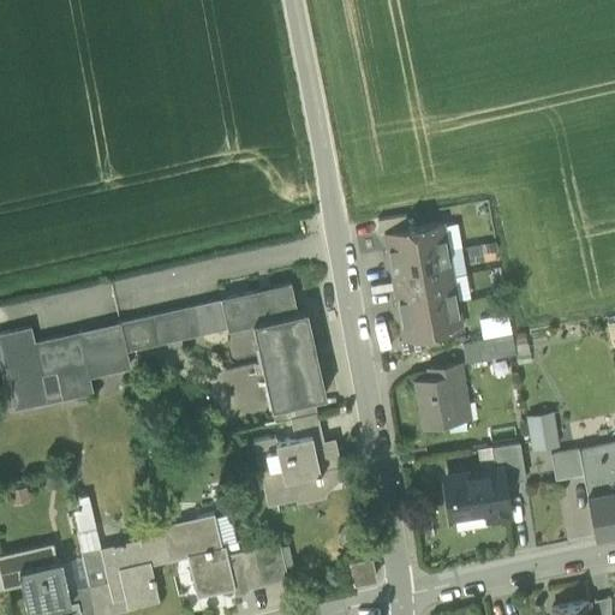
[(376,220),(380,234),(386,233),(407,230),(405,215),(382,219),(376,220)]
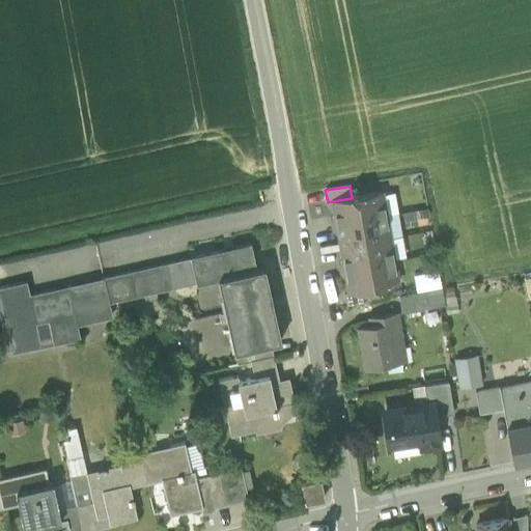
[(333,201),(337,224),(386,216),(382,193),(352,198),(333,201)]
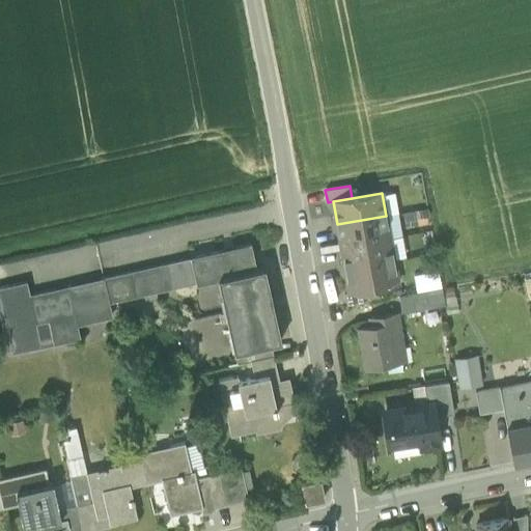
[(390,238),(386,216),(337,224),(340,247),(390,238)]
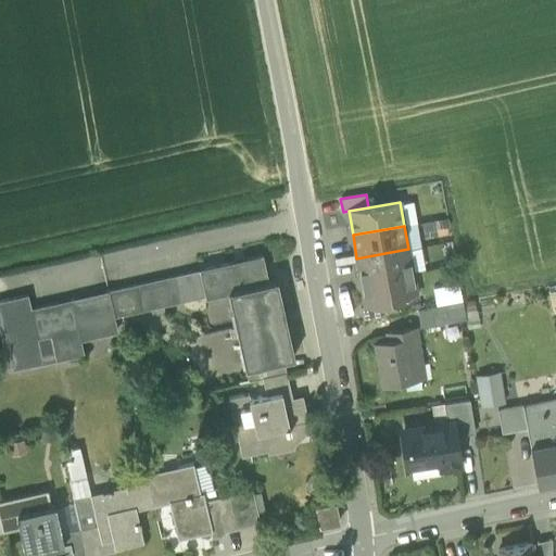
[(413,273),(408,249),(356,258),(361,282),(413,273)]
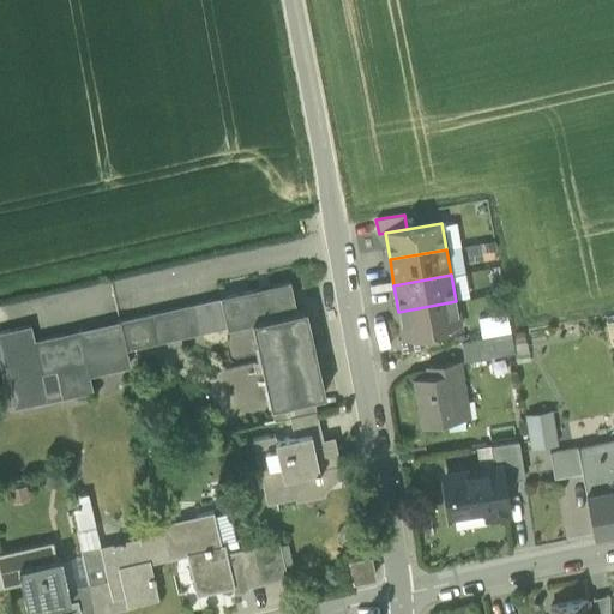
[(252,324),(271,407),(313,397),(325,395),(306,309),(296,312),(290,282),(220,298),(221,299),(227,327),(227,329),(252,324)]
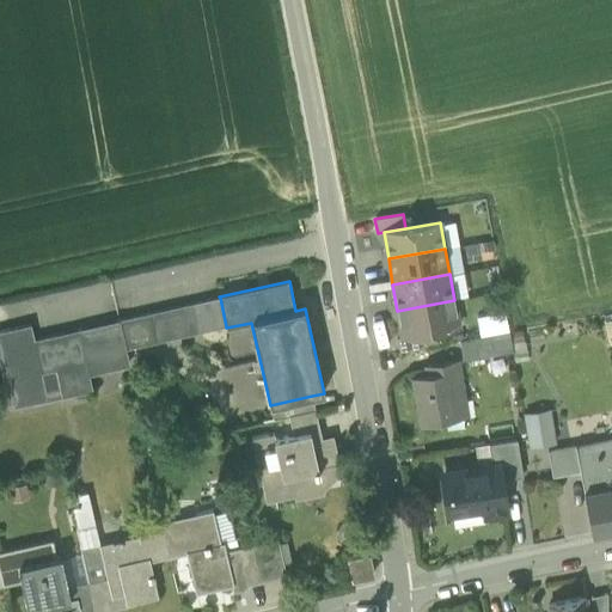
[(220,298),(191,304),(199,332),(226,326),(220,298)]
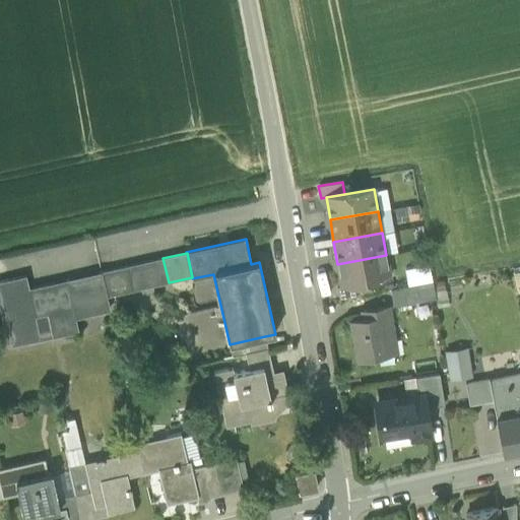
[(390,277),(386,255),(337,264),(341,286),(361,282),(390,277)]
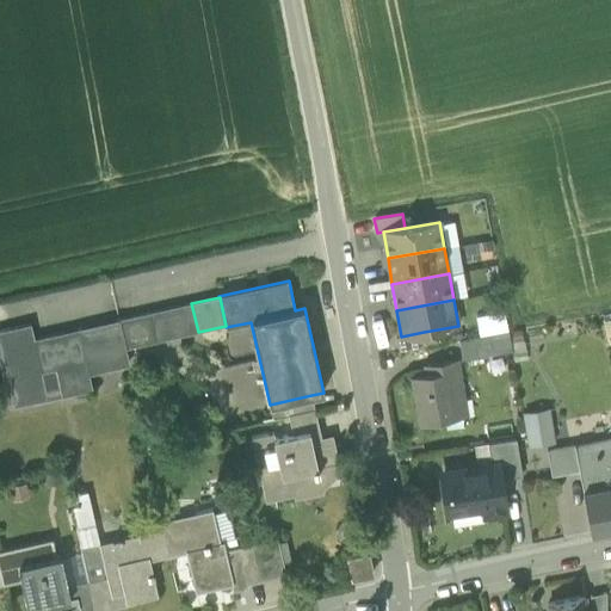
[(161,340),(198,332),(191,303),(155,312),(161,340)]
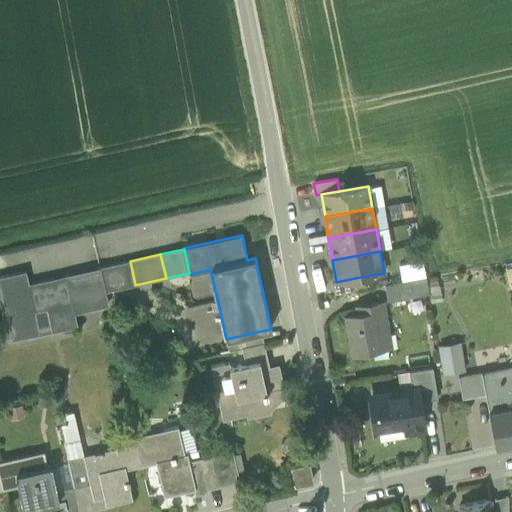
[(130,261),(125,262),(131,286),(135,285),(130,261)]
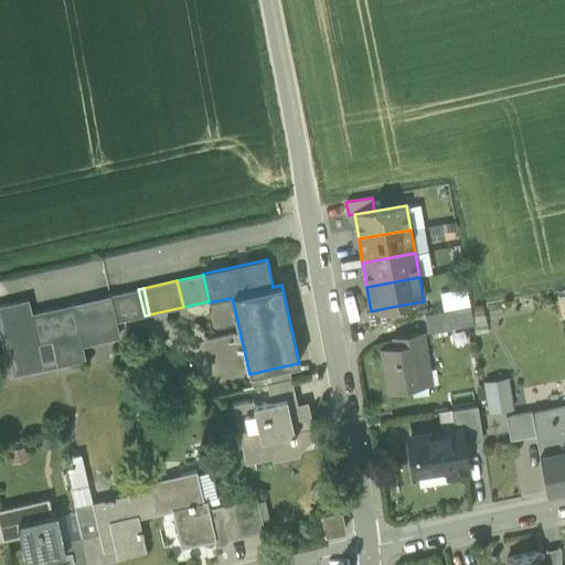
[(109,296),(116,322),(145,316),(138,289),(109,296)]
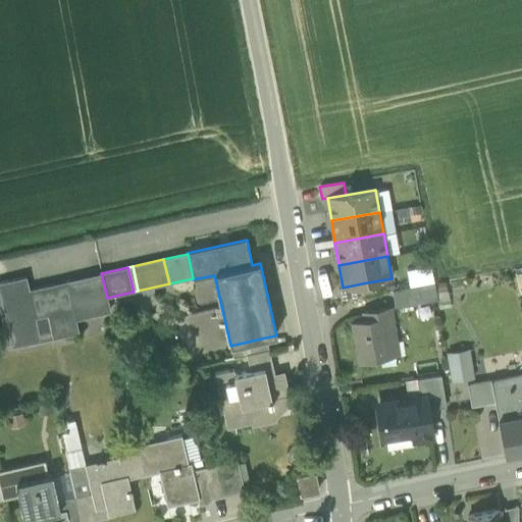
[(73,309),(75,318),(110,310),(107,298),(101,273),(67,281),(73,309)]
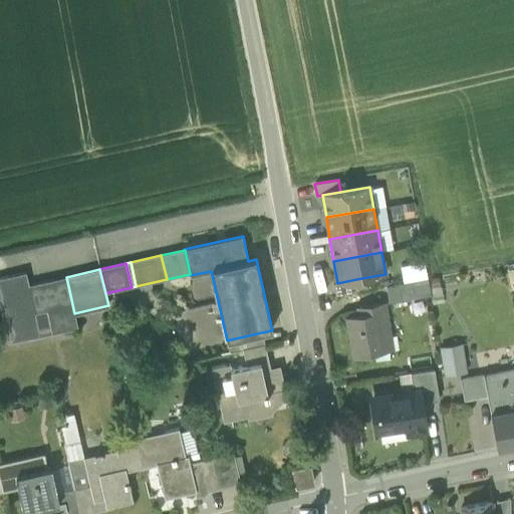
[(0,278),(0,307),(8,342),(40,335),(34,312),(28,285),(25,273),(0,278)]
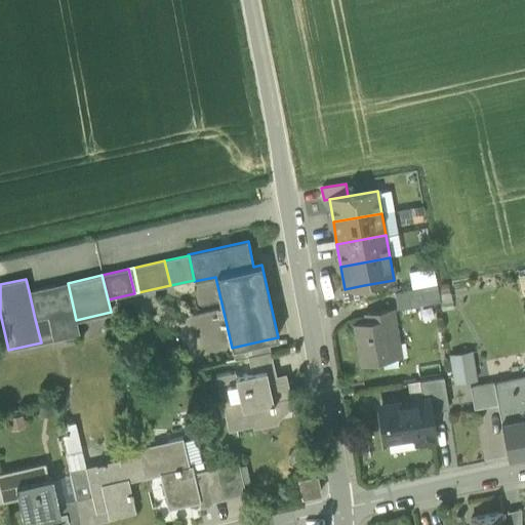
[(29,291),(35,319),(74,311),(68,283),(29,291)]
